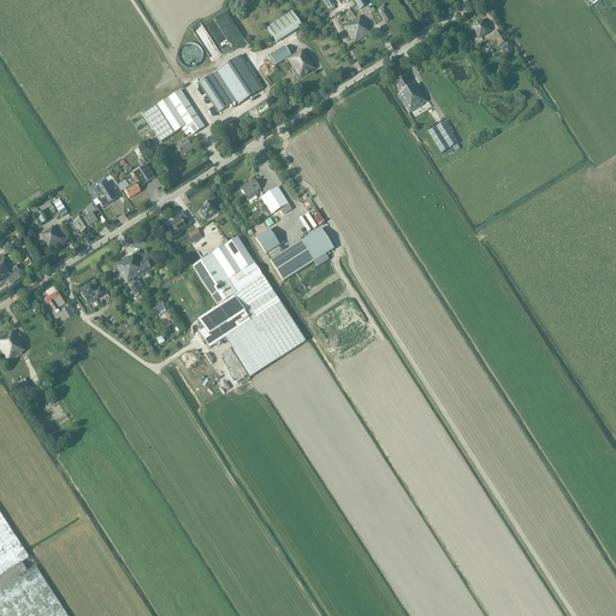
[(380,15),(386,23),(390,21),(384,11),(380,15)]
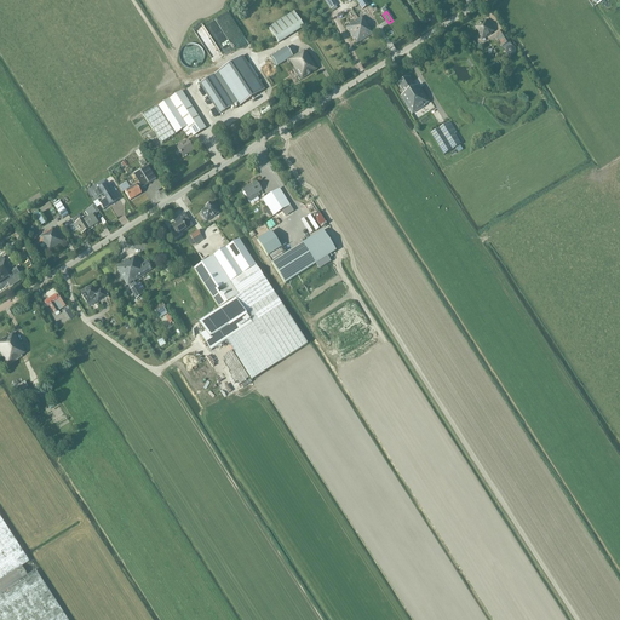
[(277,44),(303,28),(293,12),(268,29),(277,44)]
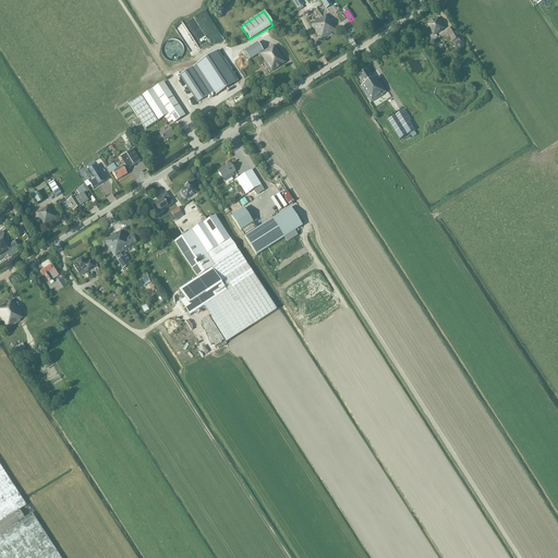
[(326,15),(312,25),(318,36),(319,35),(322,39),(336,31),(326,15)]
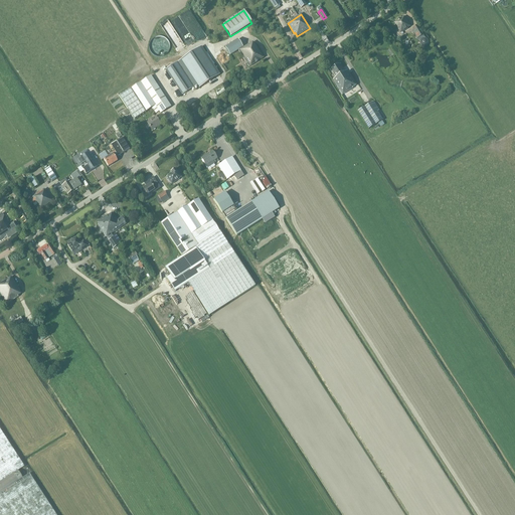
[(394,23),(401,35),(403,34),(402,32),(408,28),(407,28),(410,26),(404,16),(394,23)]
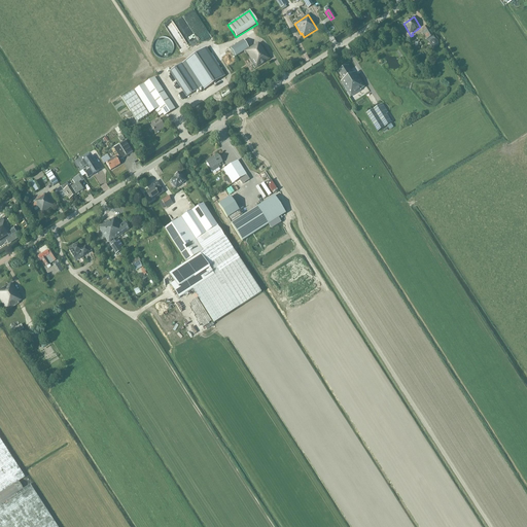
[(428,43),(429,43),(430,42),(429,44),(430,46),(431,47),(433,48),(435,47),(437,47),(438,45),(438,43),(438,42),(437,40),(435,39),(433,37),(434,36),(433,36),(426,40),(428,42),(428,43)]
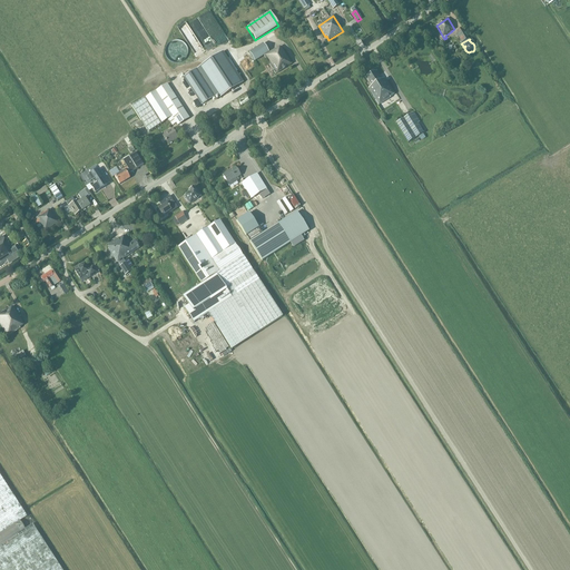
[(263,43),(249,52),(255,61),(268,52),(263,43)]
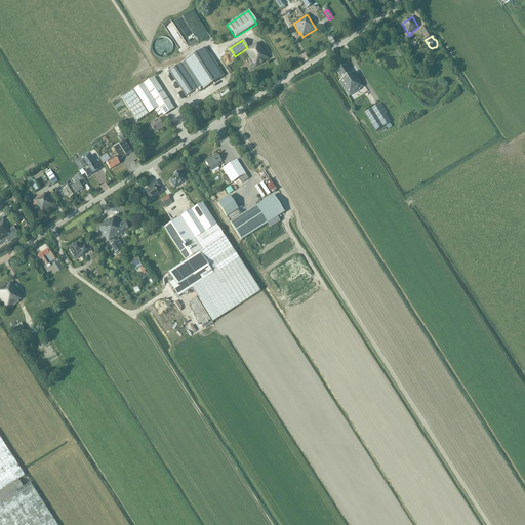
[(253,45),(243,52),(253,69),(268,59),(257,43),(254,46),(253,45)]
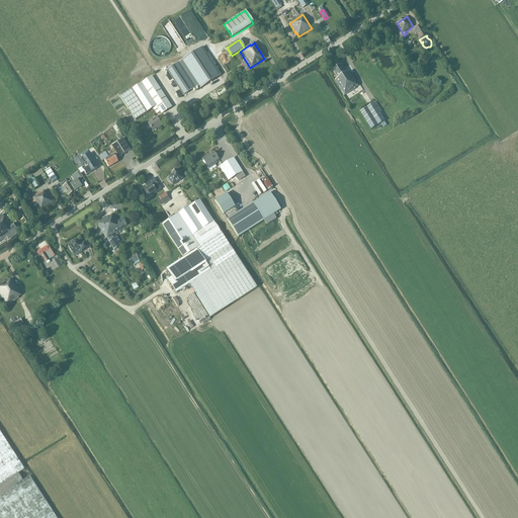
[(202,47),(167,70),(183,95),(197,86),(199,89),(221,75),(222,74),(221,71),(219,72),(202,47)]
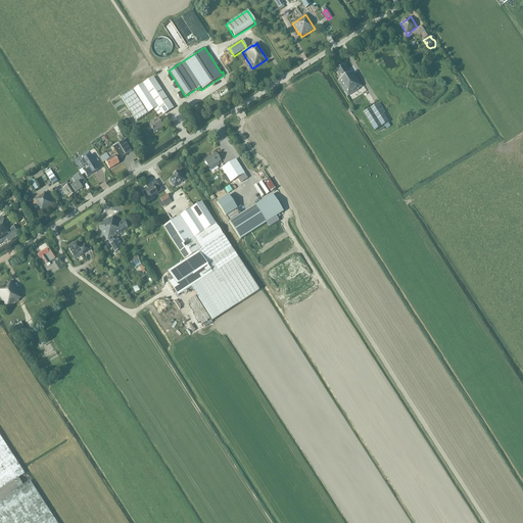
[(359,89),(361,87),(362,86),(353,72),(350,74),(345,65),(336,70),(341,80),(338,82),(347,96),(359,89)]
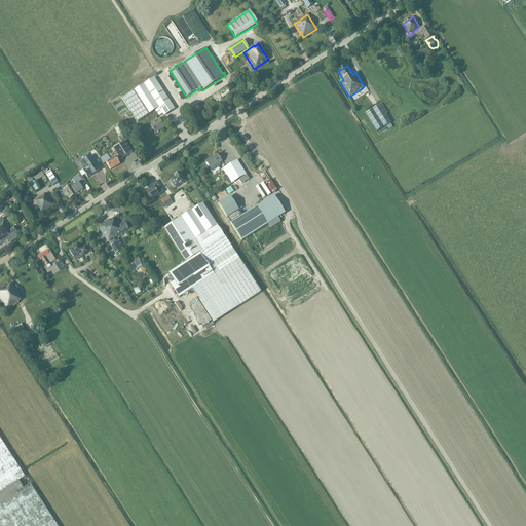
[(175,109),(154,77),(134,90),(121,99),(137,122),(149,114),(155,110),(158,116),(162,114),(163,116),(175,109)]
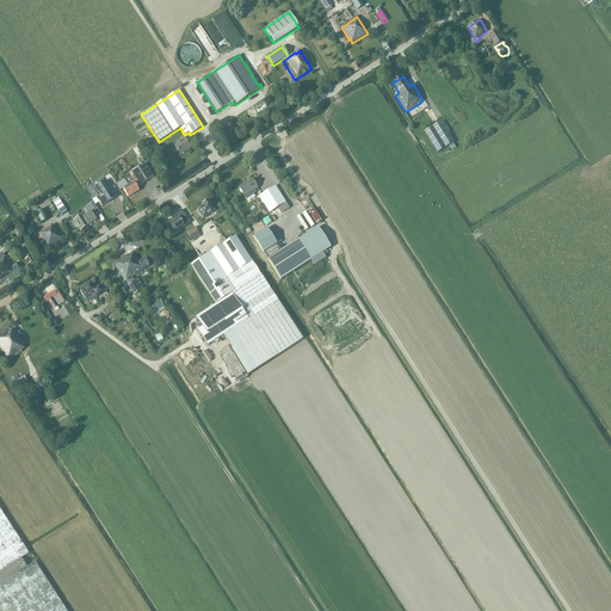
[(455,143),(442,122),(425,133),(438,153),(455,143)]
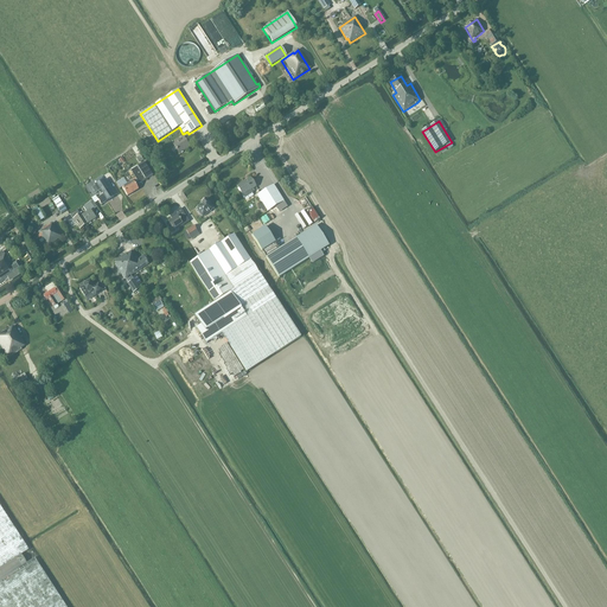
[(189,146),(183,138),(172,144),(179,154),(184,151),(181,149),(184,148),(185,149),(189,146)]
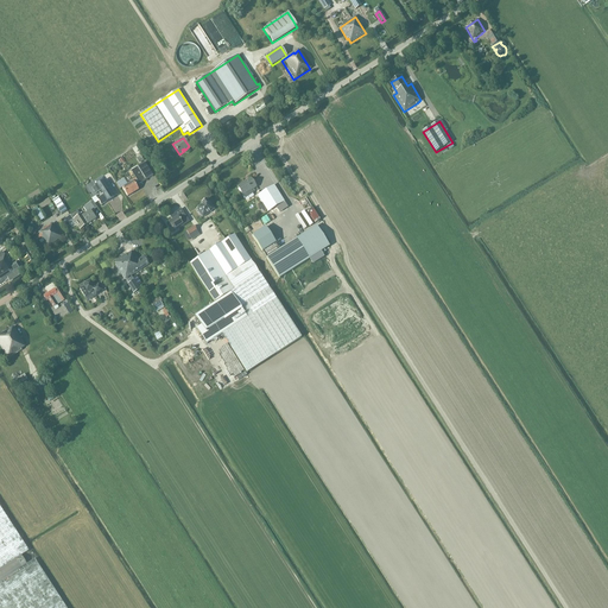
[(138,184),(139,185),(153,176),(145,163),(131,171),(137,181),(133,183),(133,182),(122,188),(127,197),(138,190),(135,187),(138,184)]
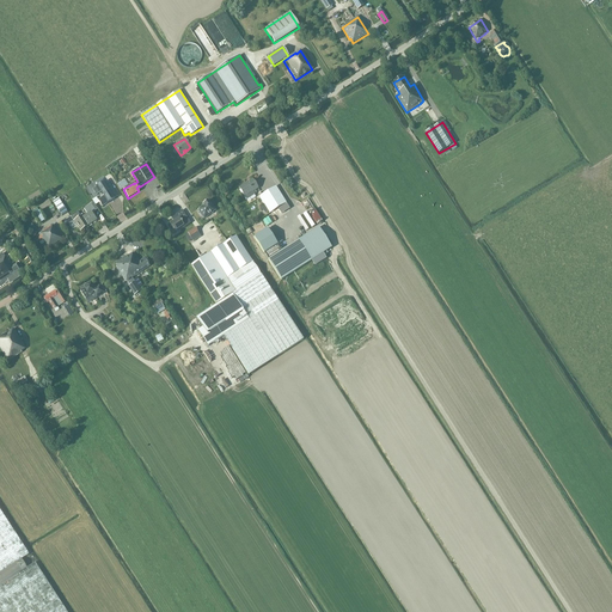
[(117,183),(120,189),(128,184),(124,179),(117,183)]
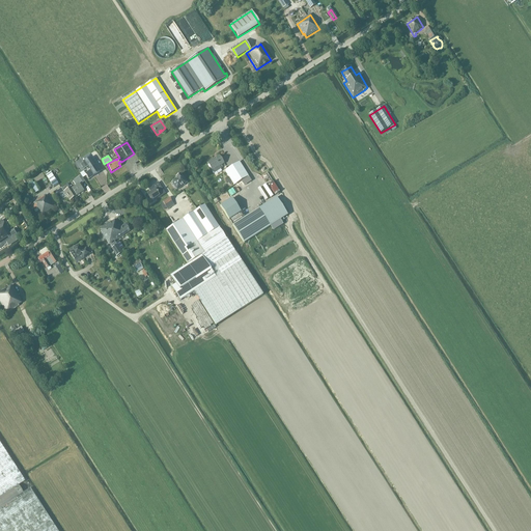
[(213,171),(224,164),(219,157),(215,160),(215,161),(208,165),(213,171)]
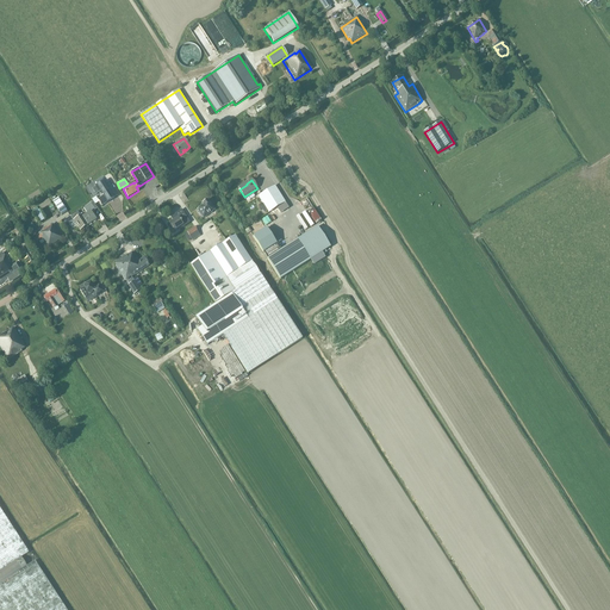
[(104,181),(104,182),(99,185),(92,188),(97,194),(99,193),(101,198),(98,200),(99,203),(101,206),(106,204),(114,199),(114,198),(117,197),(109,182),(105,185),(104,181)]
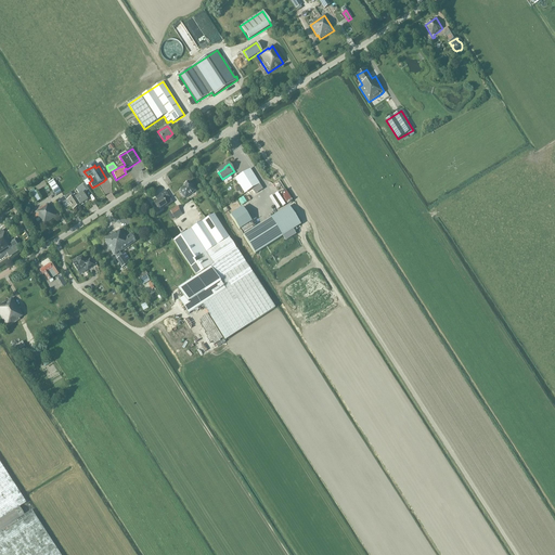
[(245,194),(258,185),(259,184),(250,169),(235,179),(245,194)]
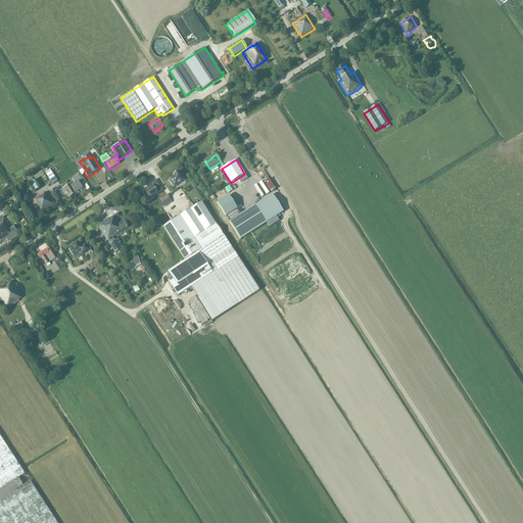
[(57,182),(50,169),(45,173),(52,185),(57,182)]
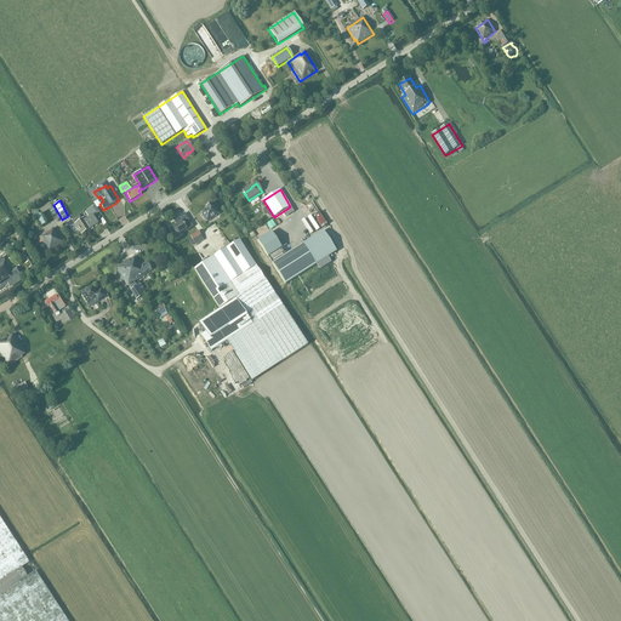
[(215,208),(215,209),(211,204),(206,208),(208,209),(206,209),(206,210),(205,210),(204,211),(201,214),(208,222),(218,214),(215,208)]
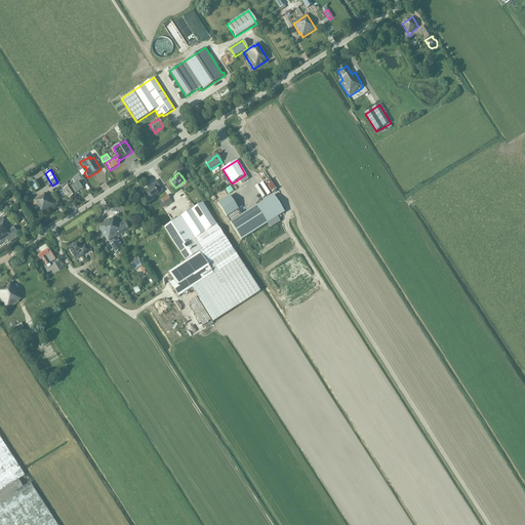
[(75,185),(71,188),(75,194),(82,190),(78,184),(82,182),(78,175),(72,179),(75,185)]
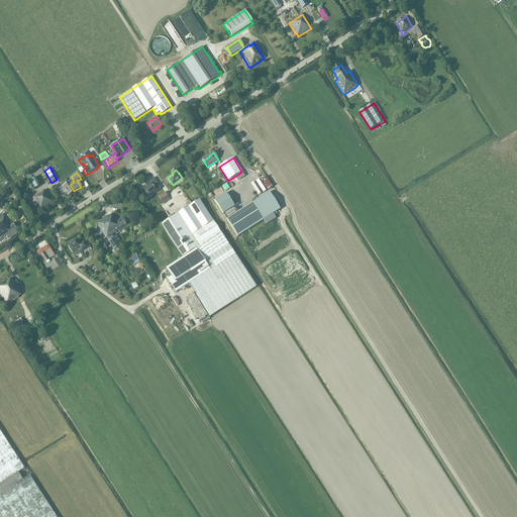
[(156,192),(161,189),(153,178),(146,183),(148,187),(143,190),(147,196),(154,191),(156,192)]
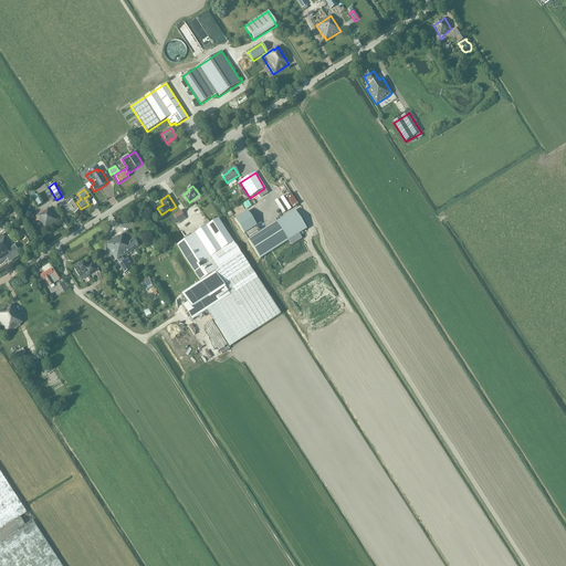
[(37,208),(42,205),(37,196),(31,199),(37,208)]
